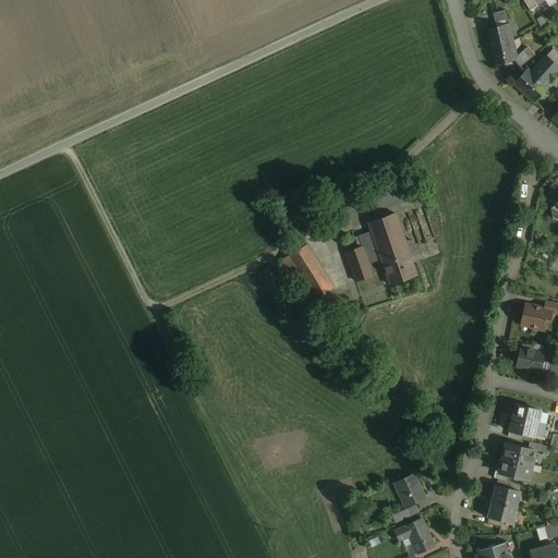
[(522,0),(530,11),(537,7),(533,0),(522,0)]
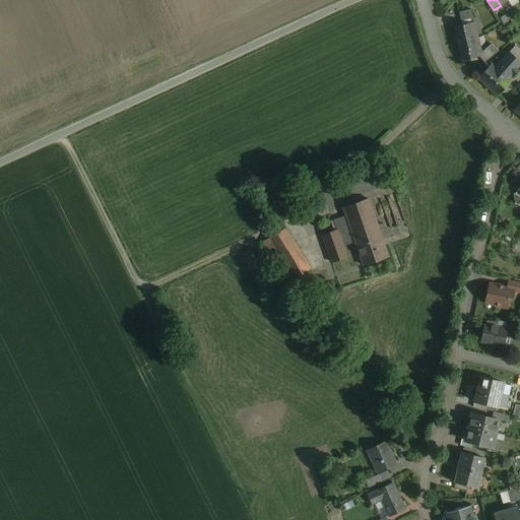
[(471,9),(459,12),(461,21),(473,18),(471,9)]
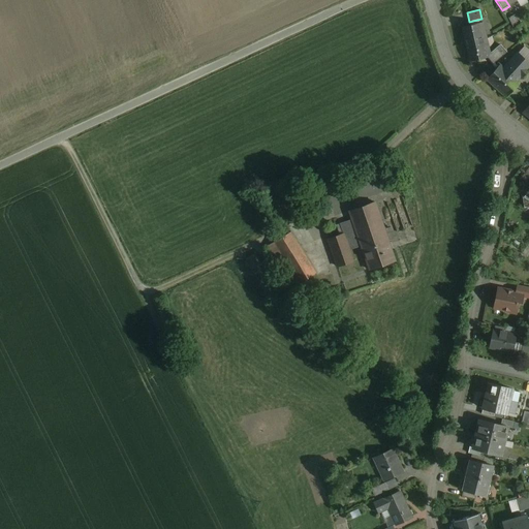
[(479,24),(462,28),(466,44),(483,40),(479,24)]
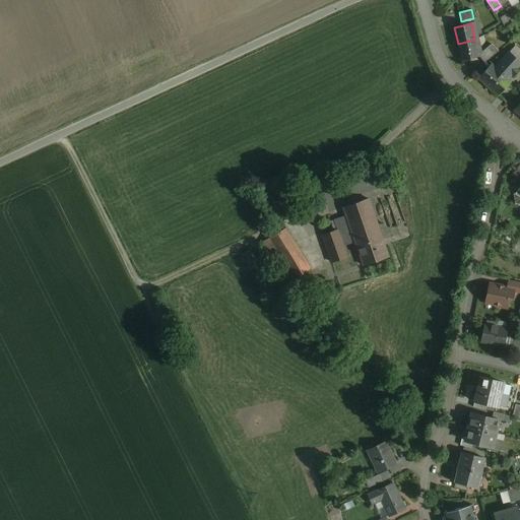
[(474,40),(458,44),(461,60),(478,56),(474,40)]
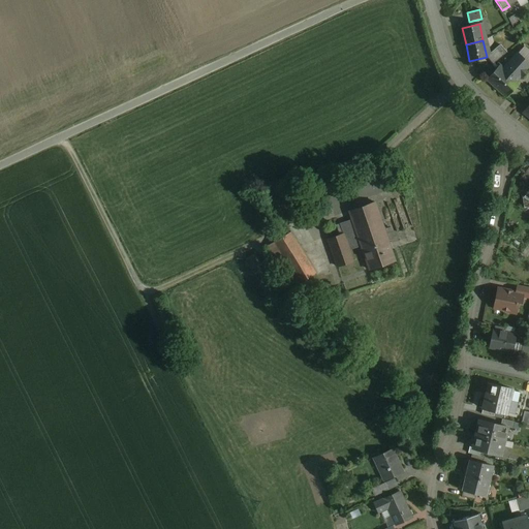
[(502,56),(498,51),(488,59),(492,64),(502,56)]
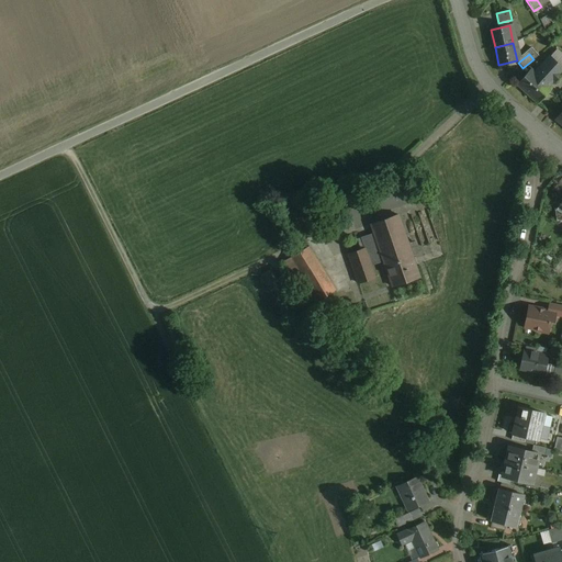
[(561,68),(549,57),(535,74),(548,86),(552,81),(553,82),(561,75),(560,72),(561,70),(561,68)]
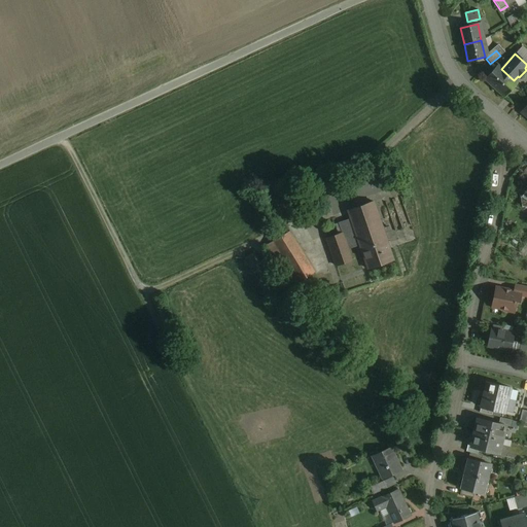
[(498,66),(485,79),(503,96),(516,82),(514,80),(501,69),(498,66)]
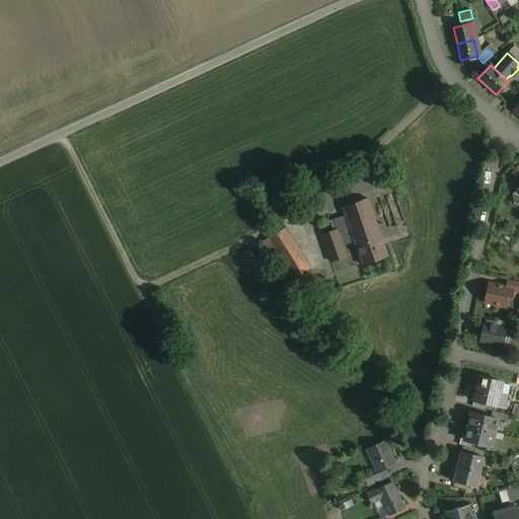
[(367,199),(343,208),(345,216),(349,227),(354,241),(356,245),(381,237),(367,199)]
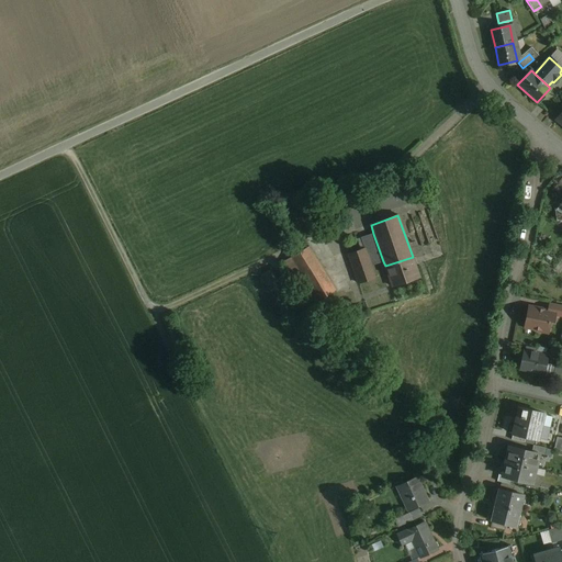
[(378,246),(373,234),(361,238),(364,249),(366,248),(366,250),(378,246)]
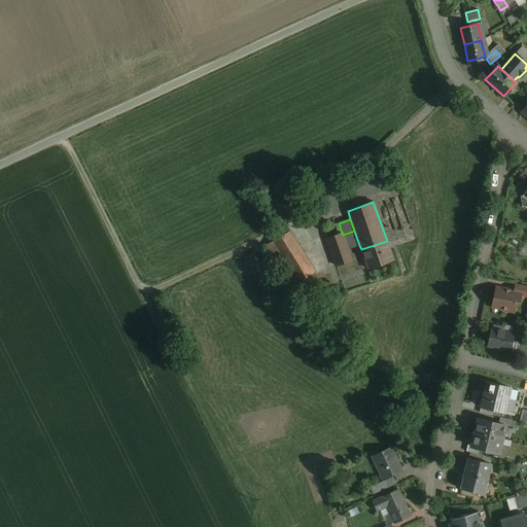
[(359,245),(354,231),(343,235),(348,248),(359,245)]
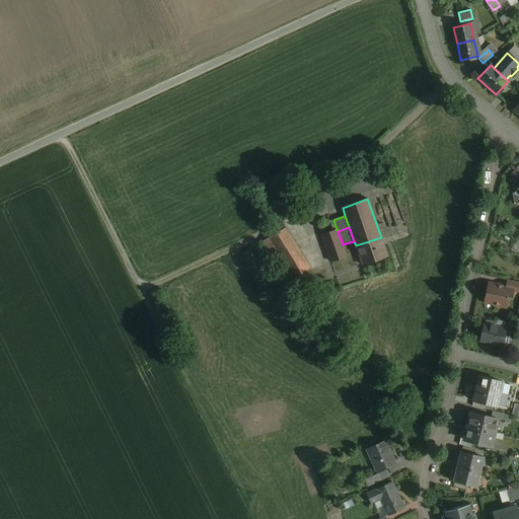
[(337,230),(321,235),(330,262),(347,256),(343,244),(338,231),(338,229),(337,230)]
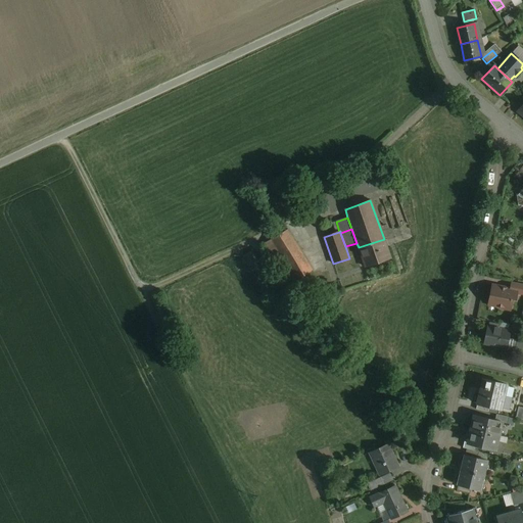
[(289,232),(264,247),(287,286),(295,281),(279,253),(296,243),(289,232)]
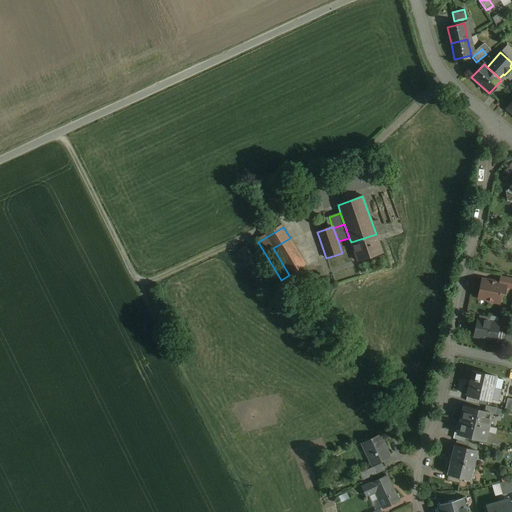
[(376,234),(351,242),(357,261),(382,253),(376,234)]
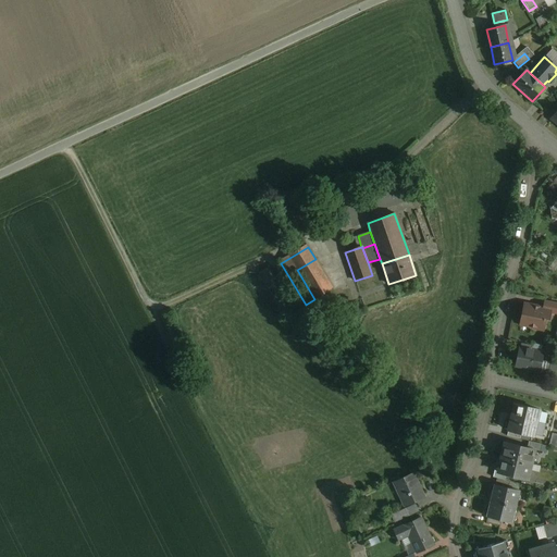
[(316,259),(297,270),(314,299),(333,288),(316,259)]
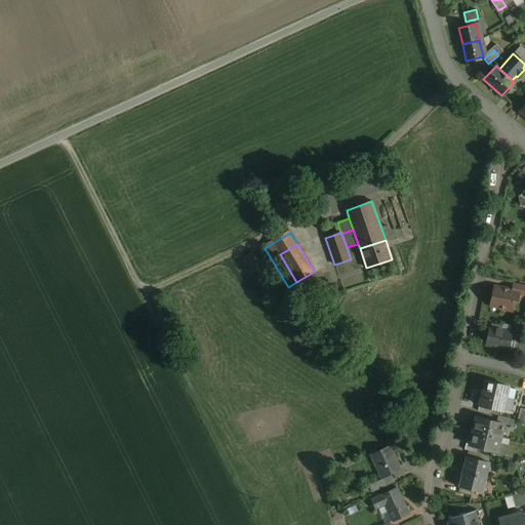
[(268,277),(258,282),(269,298),(278,293),(268,277)]
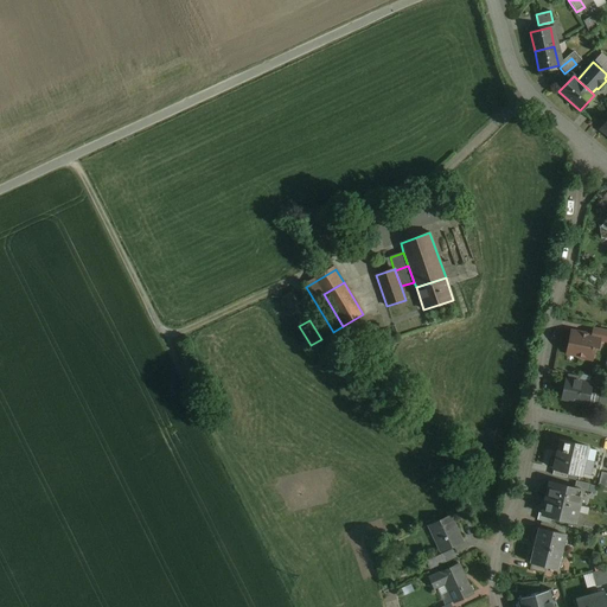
[(606,330),(593,327),(592,336),(600,337),(599,342),(606,343),(606,330)]
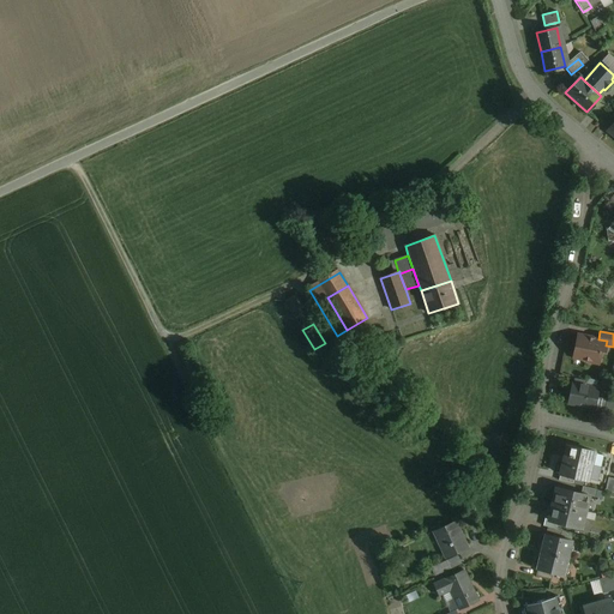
[(599,339),(577,335),(573,357),(585,360),(585,362),(599,365),(601,351),(605,351),(606,345),(607,341),(599,339)]
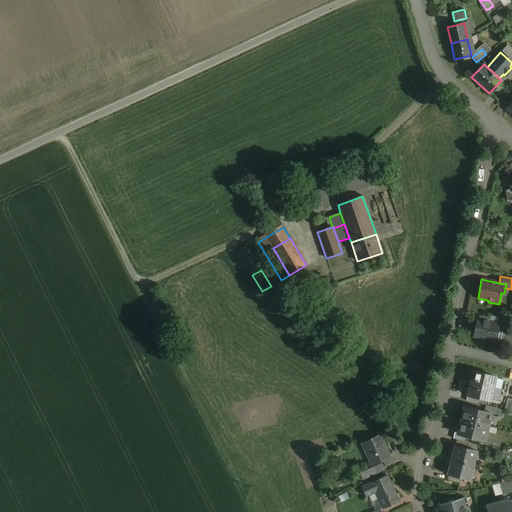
[(488,318),(478,316),(478,320),(477,319),(474,337),(495,341),(497,331),(498,324),(487,321),(488,318)]
